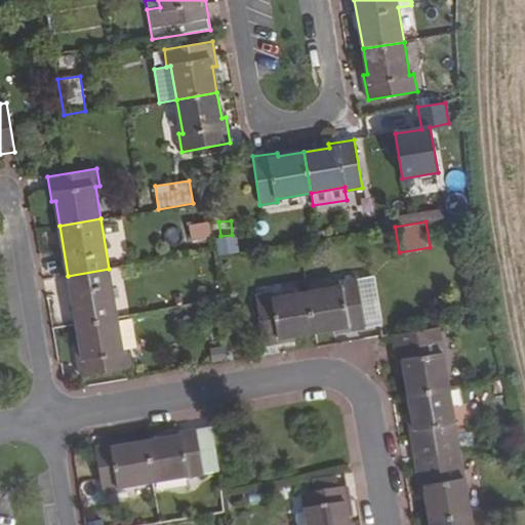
[(211,237),(208,224),(191,227),(193,240),(211,237)]
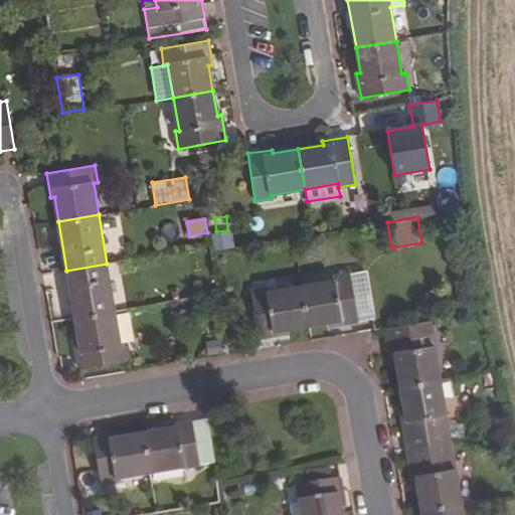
[(233,230),(208,233),(210,250),(235,246),(233,230)]
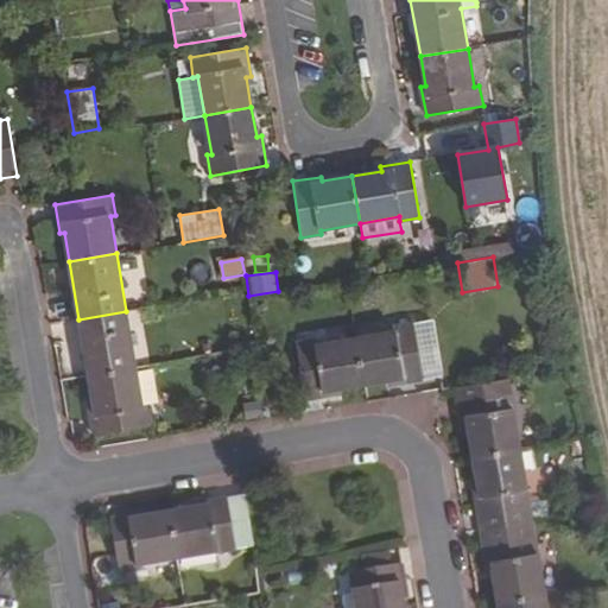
[(135,368),(126,311),(78,320),(88,377),(135,368)]
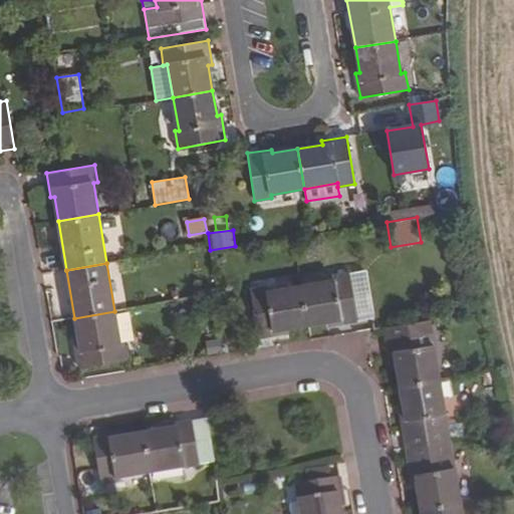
[(349,273),(357,321),(375,318),(367,270),(349,273)]
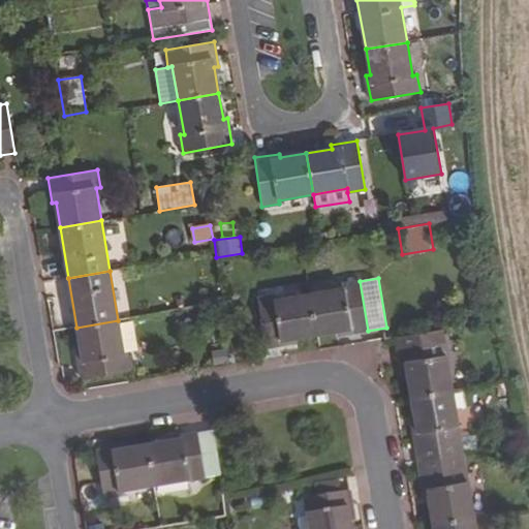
[(343,334),(368,331),(360,281),(343,284),(343,287),(308,293),(316,335),(342,331),(343,334)]
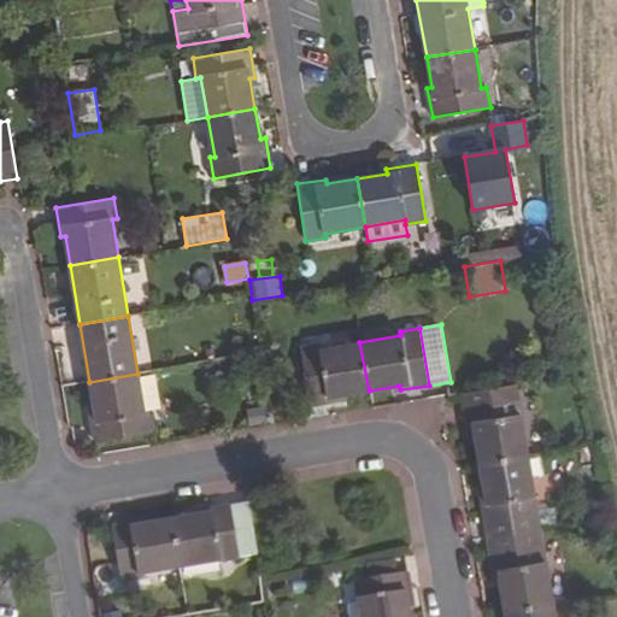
[(300,348),(310,405),(340,400),(338,395),(369,391),(359,342),(321,350),(321,345),(300,348)]
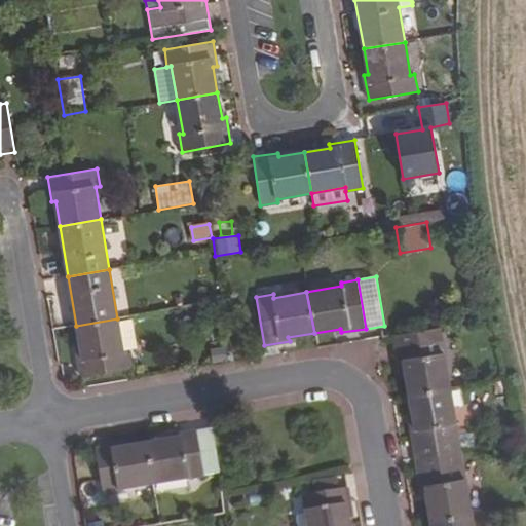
[(76,352),(80,377),(129,368),(126,350),(122,351),(117,318),(76,326),(80,351),(76,352)]
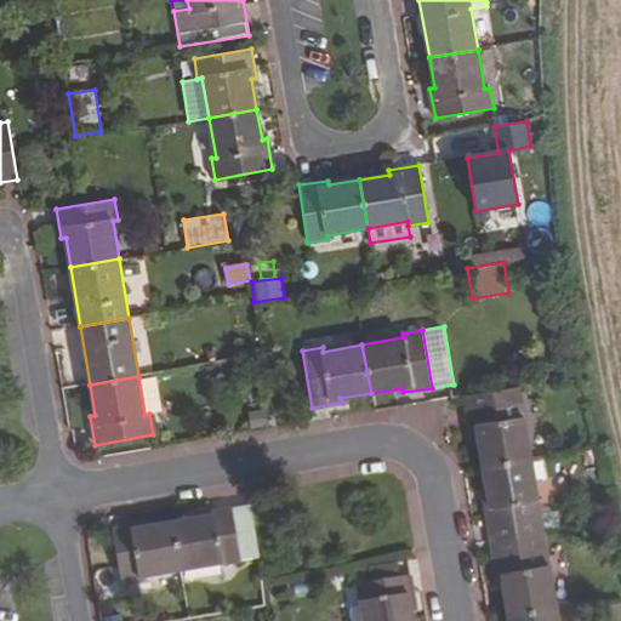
[(478,436),(483,467),(530,459),(518,387),(466,396),(473,437),(478,436)]
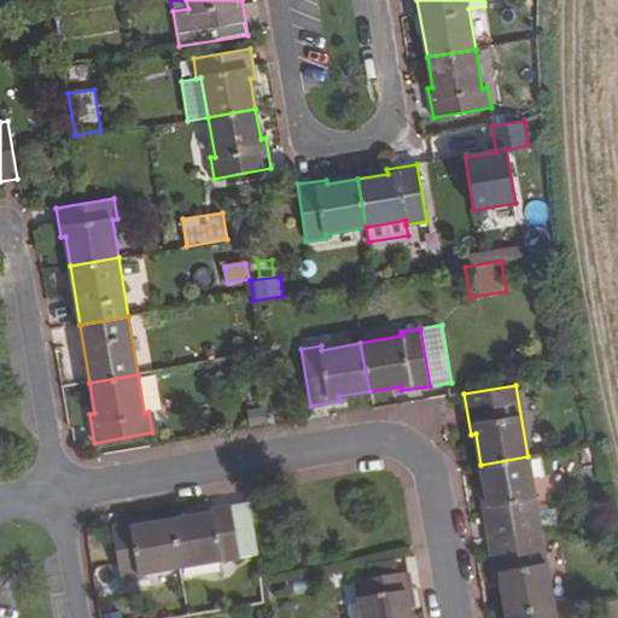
[(278,395),(280,408),(290,407),(289,402),(287,392),(278,395)]
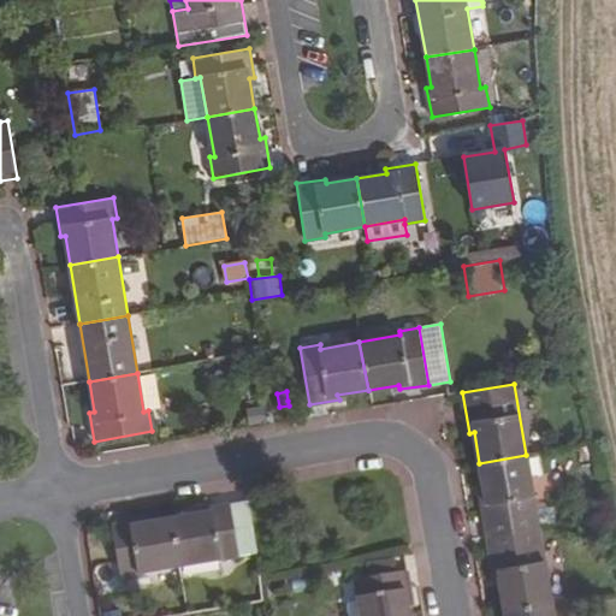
[(248,424),(265,421),(261,406),(246,409),(248,424)]
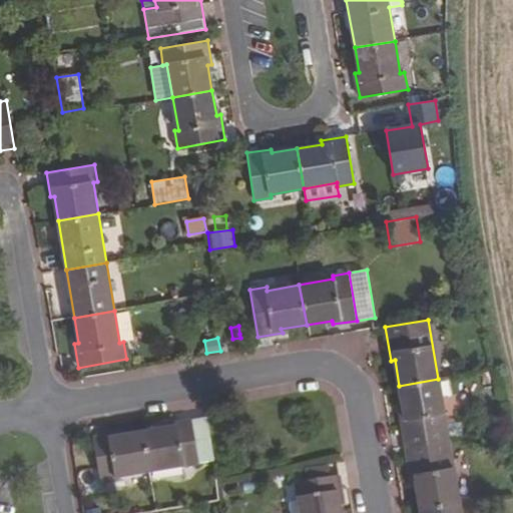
[(399,386),(409,447),(449,440),(438,379),(399,386)]
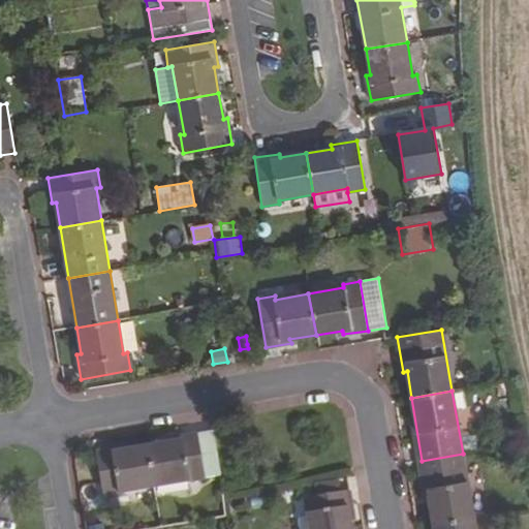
[(221,476),(214,431),(173,438),(174,442),(148,446),(154,488),(188,481),(201,479),(221,476)]
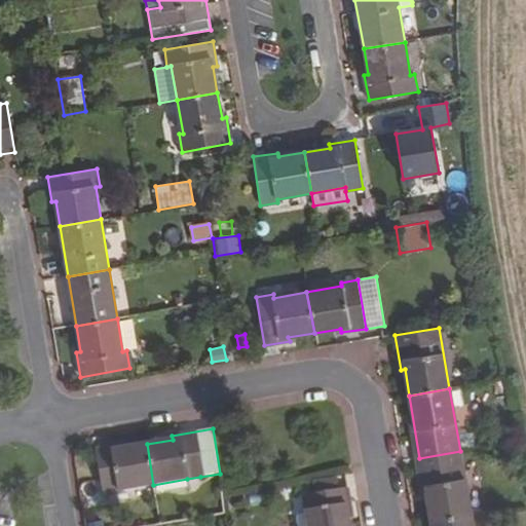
[(120,444),(95,449),(103,494),(114,491),(119,490),(153,485),(147,444),(120,449),(120,444)]
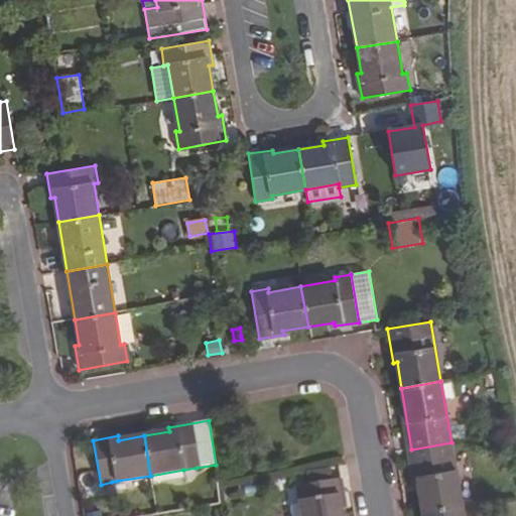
[(462,504),(452,442),(411,449),(421,511),(462,504)]
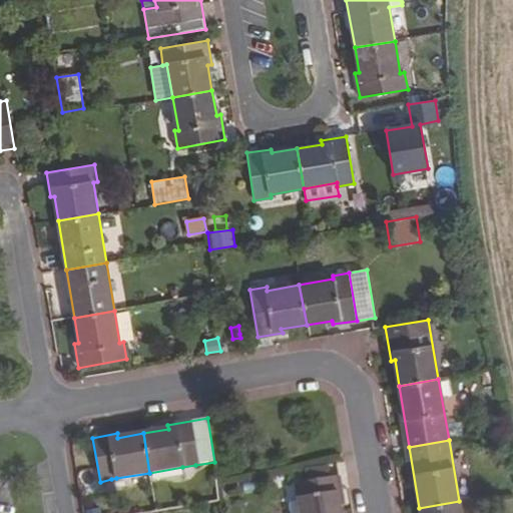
[(328,463),(305,467),(307,481),(331,477),(328,463)]
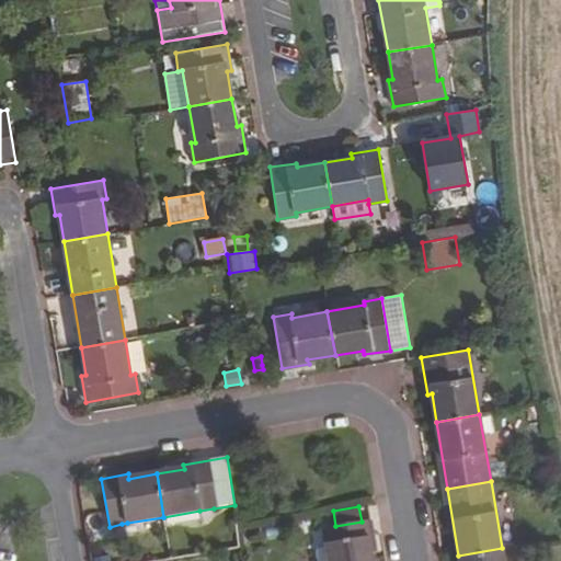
[(329,560),(373,560),(370,547),(375,547),(370,521),(362,522),(335,526),(323,528),(329,560)]
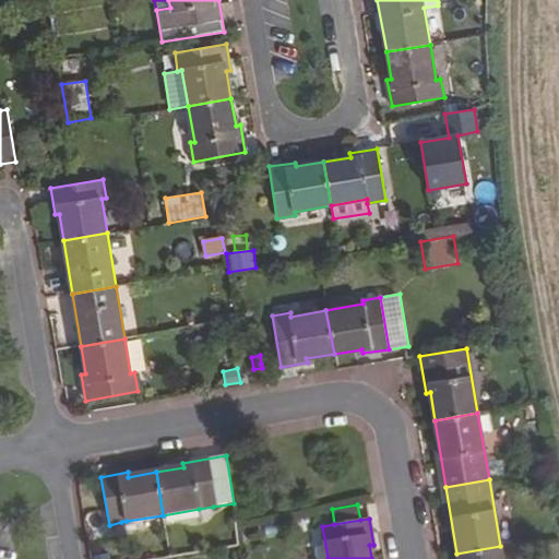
[(224,532),(219,539),(230,544),(234,536),(224,532)]
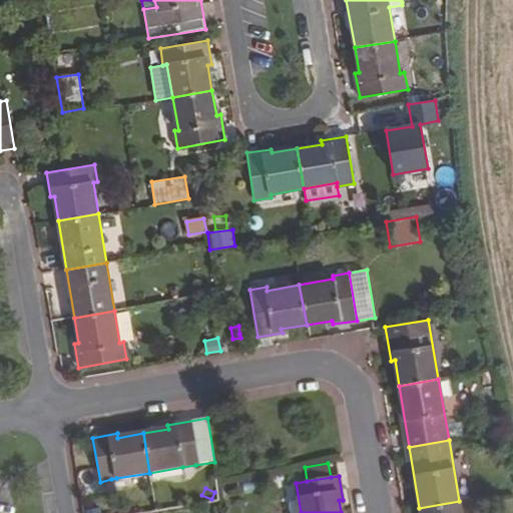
[(461,512),(459,501),(419,508),(420,512),(461,512)]
